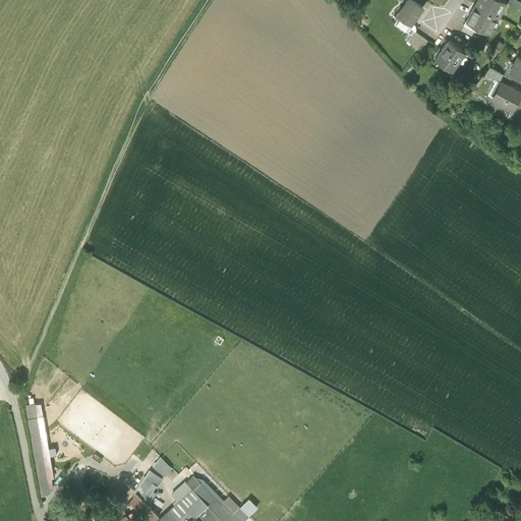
[(423,6),(414,0),(407,0),(402,8),(405,10),(401,15),(411,22),(423,6)]
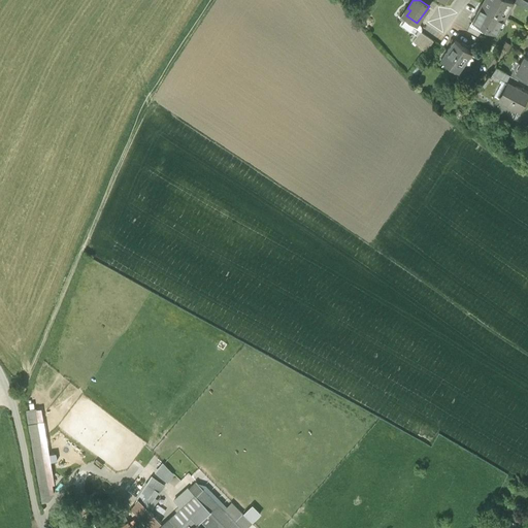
[(513,0),(512,0),(485,0),(483,5),(503,15),(504,17),(513,0)]
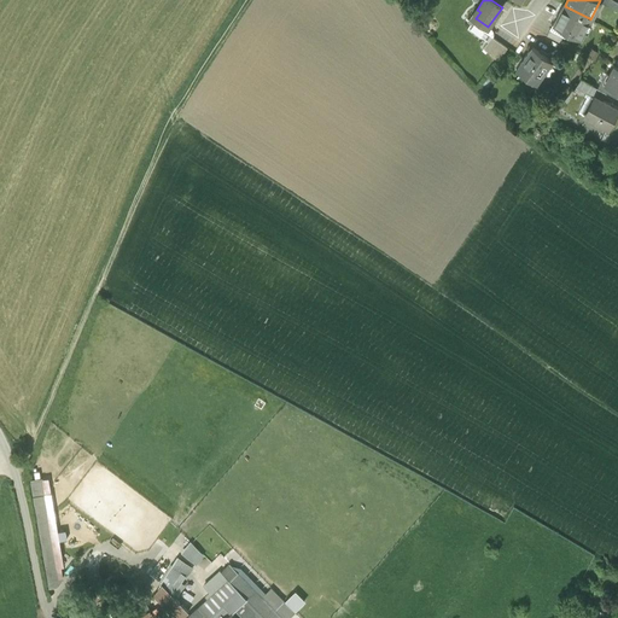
[(617,1),(614,0),(605,0),(604,4),(617,10),(617,1)]
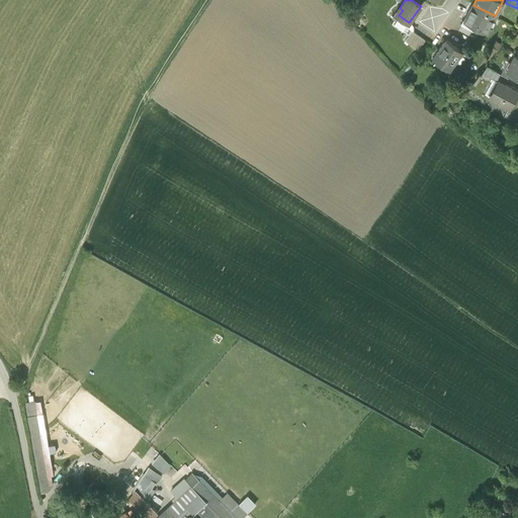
[(473,5),(472,4),(463,20),(487,32),(491,25),(489,24),(494,15),(473,5)]
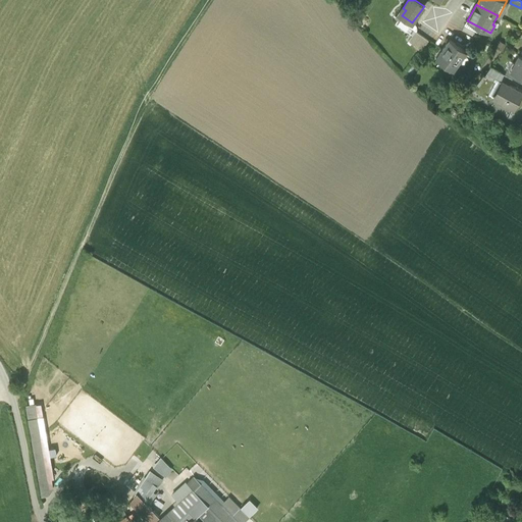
[(475,30),(465,24),(462,30),(473,36),(475,30)]
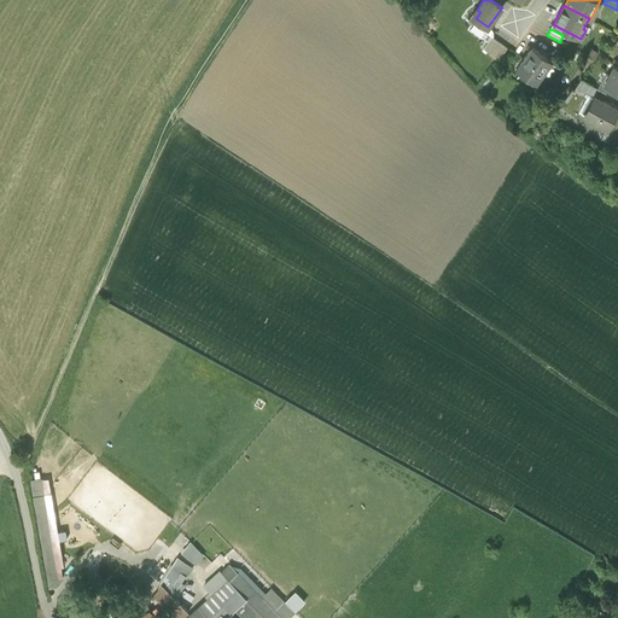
[(507,47),(493,36),(484,48),(497,62),(507,47)]
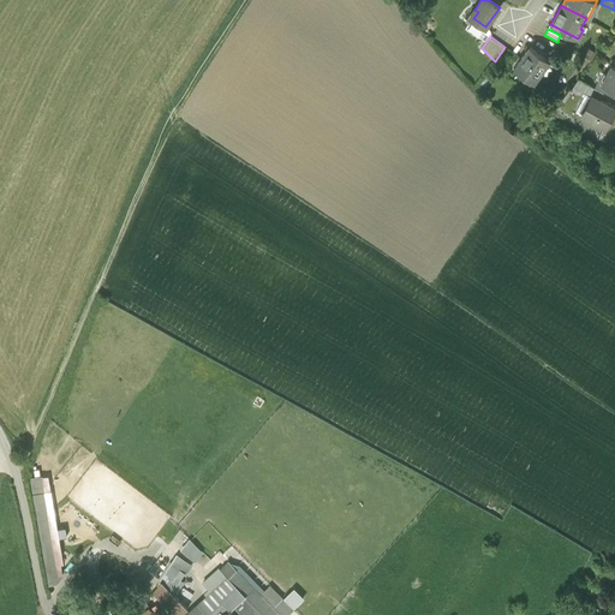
[(530,47),(514,70),(532,83),(548,60),(530,47)]
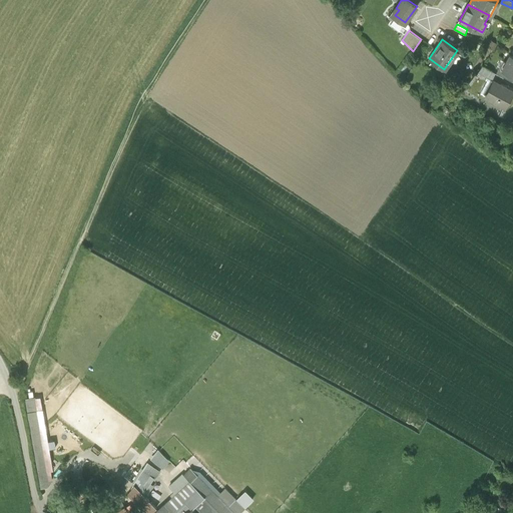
[(512,54),(509,52),(501,68),(512,74),(512,54)]
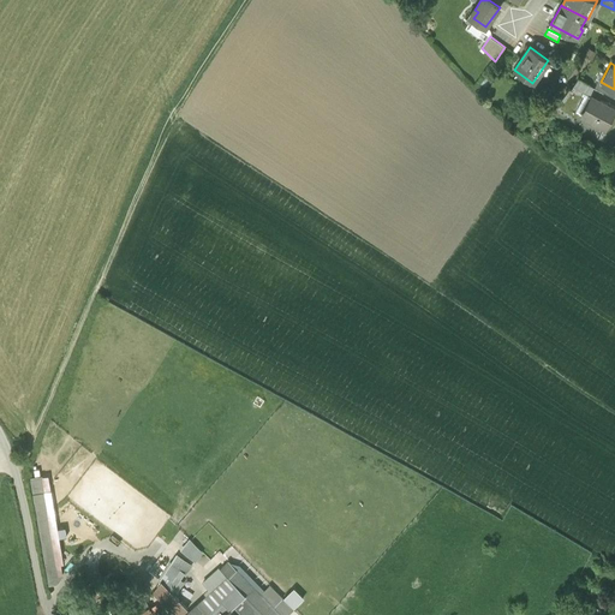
[(589,84),(578,78),(573,85),(584,91),(589,84)]
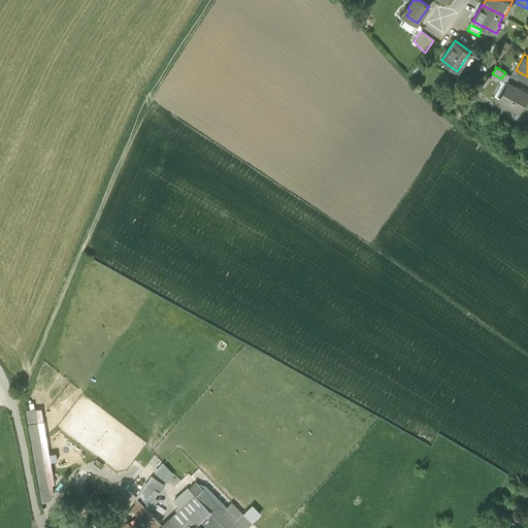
[(527,81),(527,76),(516,70),(514,69),(510,75),(518,78),(527,84),(527,81)]
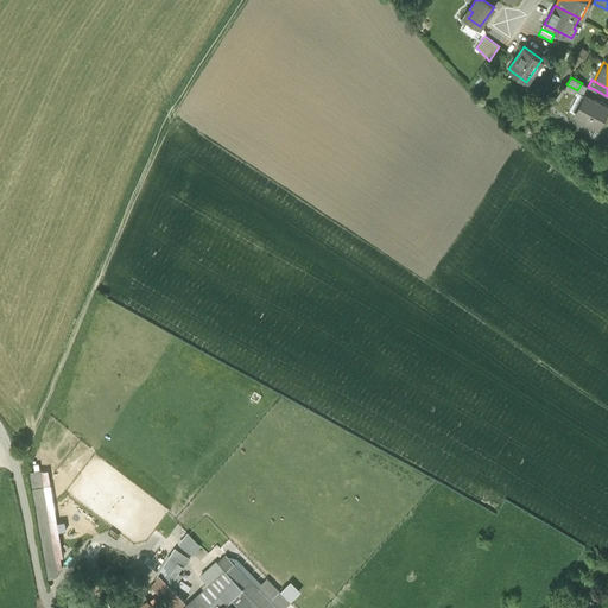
[(588,87),(582,83),(577,90),(584,95),(586,94),(591,97),(596,90),(588,87)]
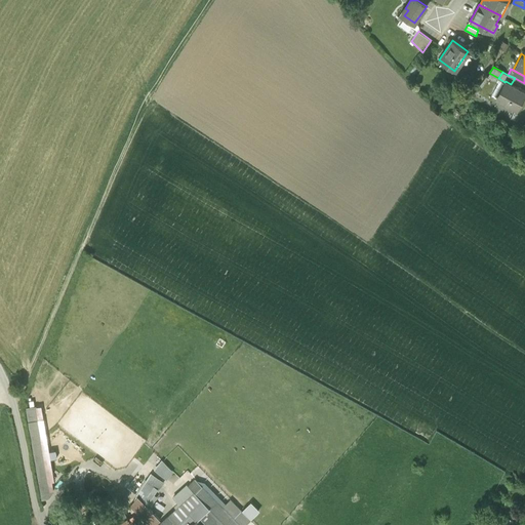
[(511,84),(506,81),(505,82),(496,96),(516,107),(524,91),(511,84)]
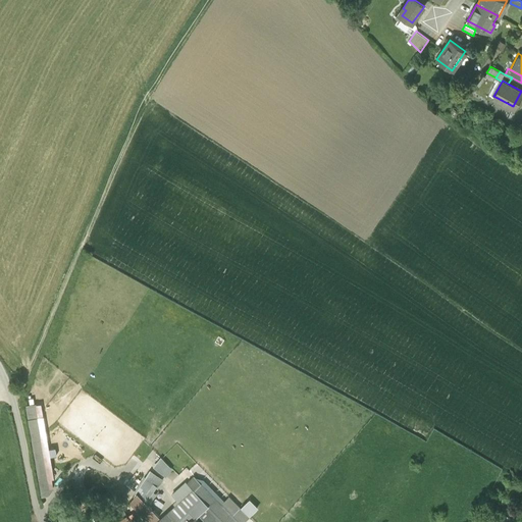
[(43,401),(28,404),(39,489),(54,487),(43,401)]
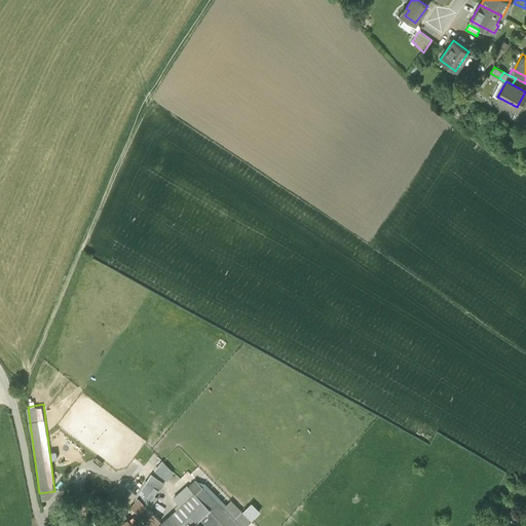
[(153,468),(166,479),(174,471),(161,459),(153,468)]
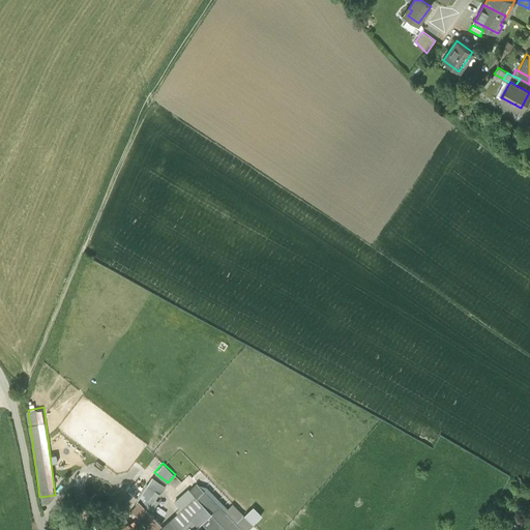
[(176,529),(192,529),(197,525),(189,518),(176,529)]
